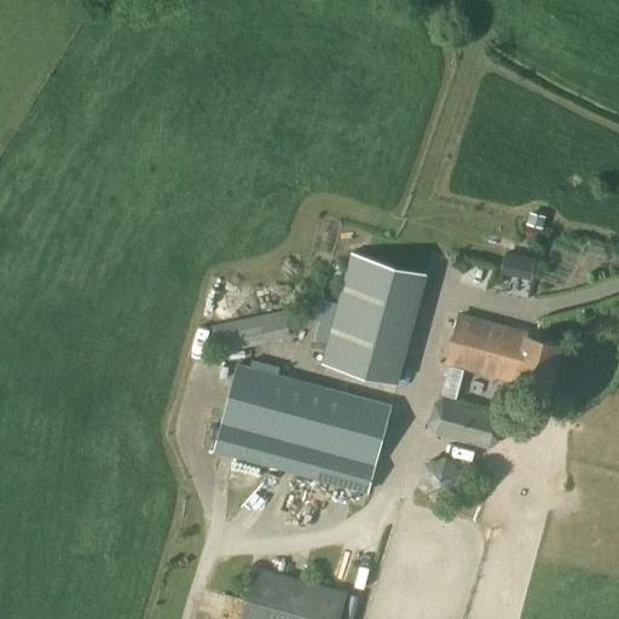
[(531,279),(536,258),(504,252),(501,273),(531,279)]
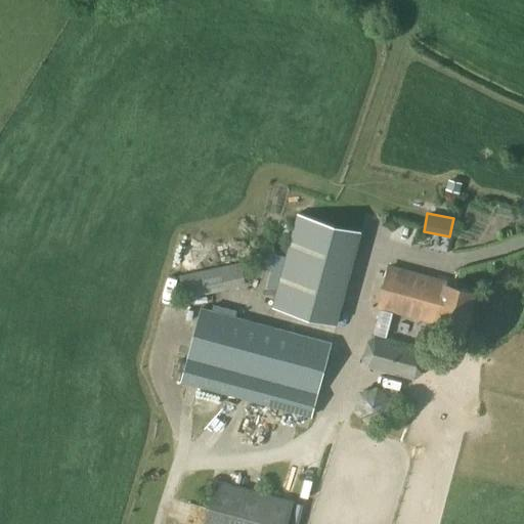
[(335,332),(358,237),(295,221),(271,315),(335,332)]
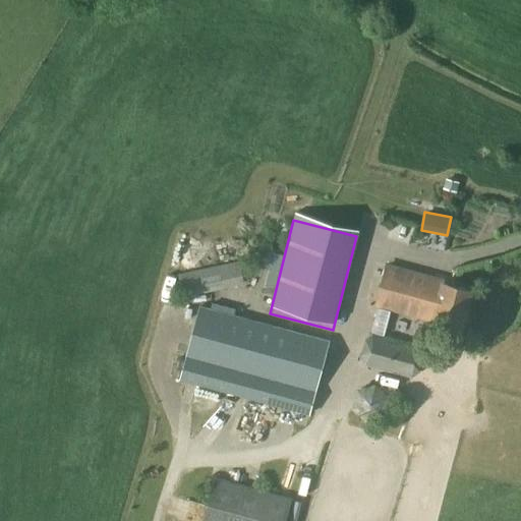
[(178,274),(183,298),(245,284),(241,261),(178,274)]
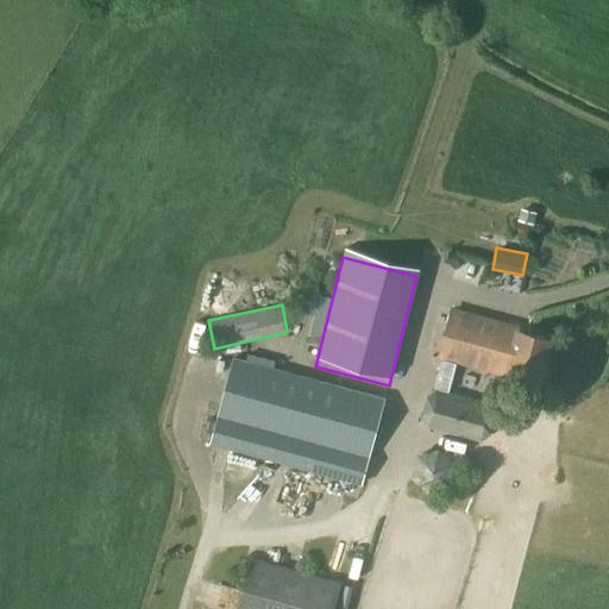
[(542,381),(553,339),(520,331),(520,328),(452,309),(440,357),(508,375),(509,372),(542,381)]
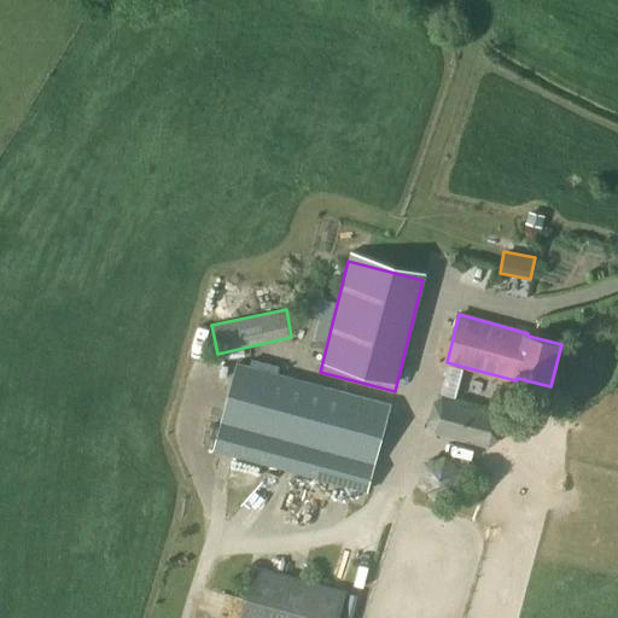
[(391,406),(238,366),(215,453),(368,493),(391,406)]
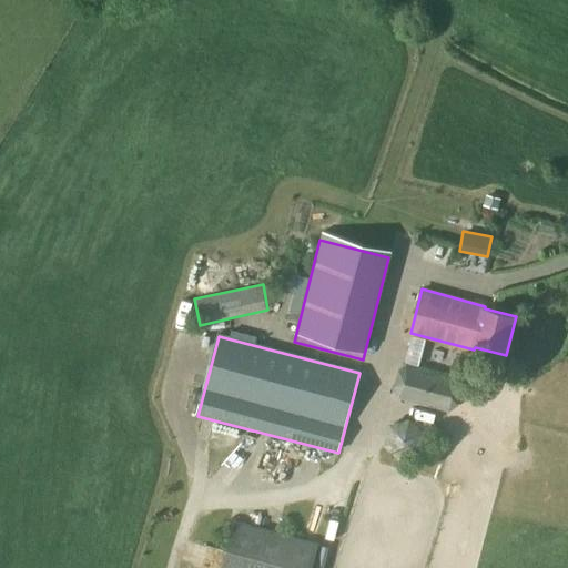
[(398,398),(449,412),(459,404),(463,387),(460,378),(407,364),(398,369),(394,387),(398,398)]
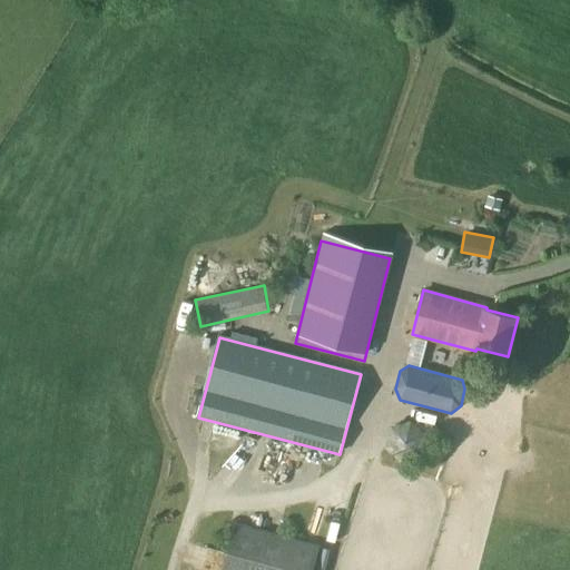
[(382,413),(374,448),(409,457),(416,421),(382,413)]
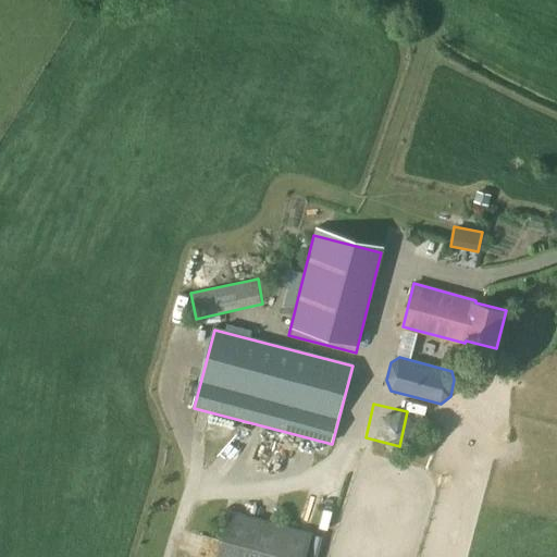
[(306,556),(313,533),(230,510),(217,556),(306,556)]
